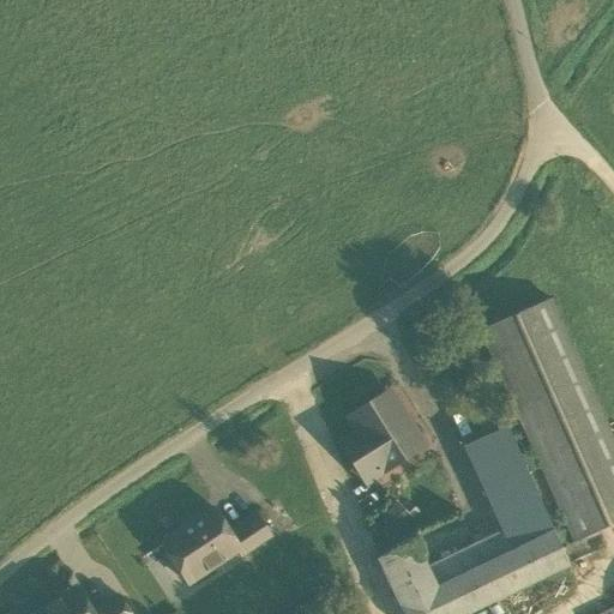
[(480,331),(575,543),(613,524),(613,444),(597,405),(549,299),(480,331)]
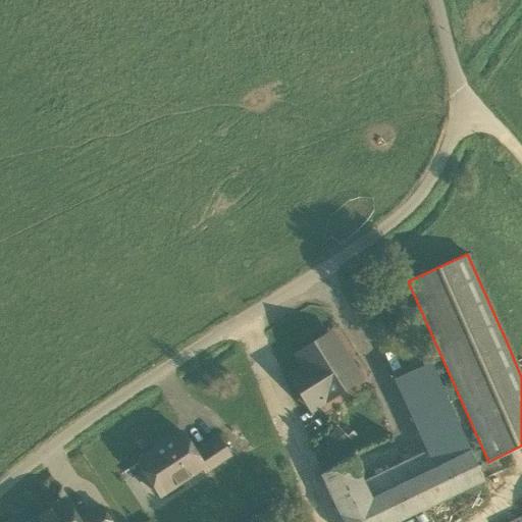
[(293,377),(311,408),(357,379),(329,336),(300,356),(308,368),(293,377)]
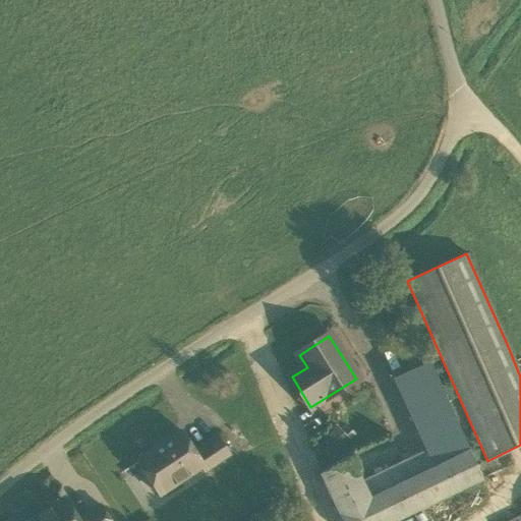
[(394,380),(427,451),(436,467),(399,484),(412,514),(482,480),(460,430),(429,363),(394,380)]
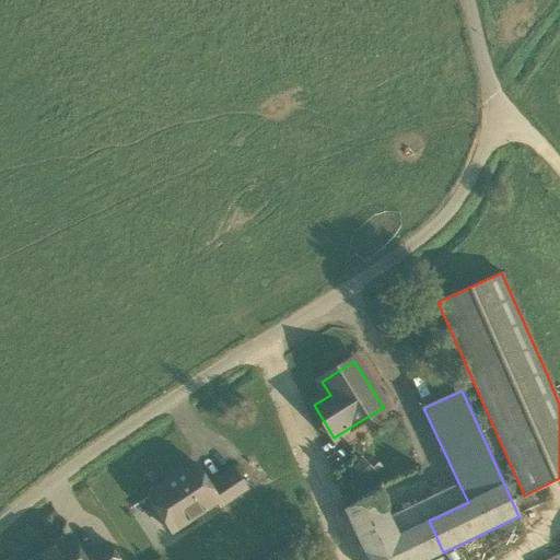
[(341,477),(356,492),(377,471),(363,456),(341,477)]
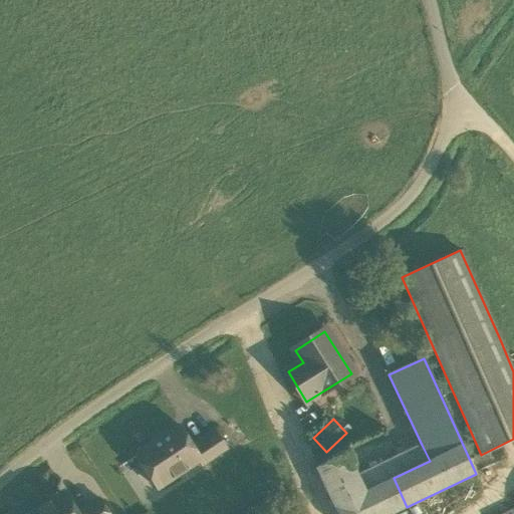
[(135,456),(157,489),(198,461),(199,461),(190,447),(193,445),(192,444),(180,427),(135,456)]
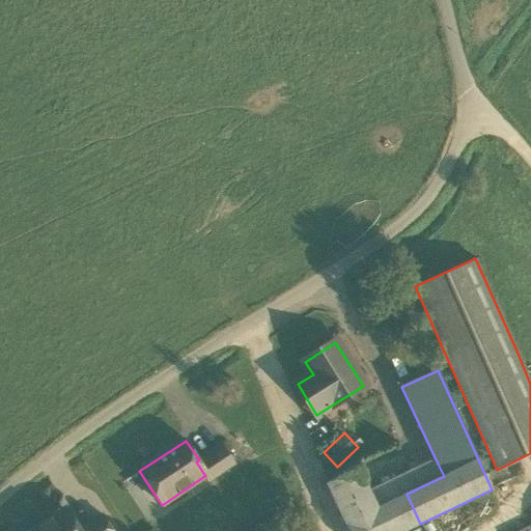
[(204,476),(207,481),(234,464),(221,443),(198,458),(199,459),(196,462),(205,476),(204,476)]
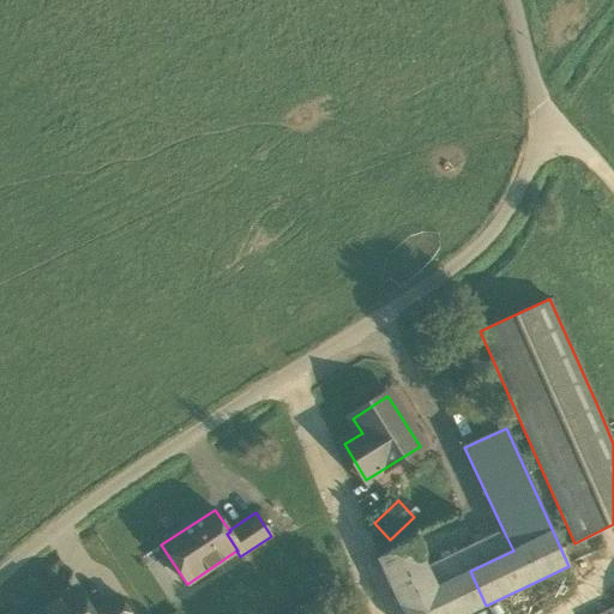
[(437,588),(470,571),(513,551),(504,531),(427,567),(437,588)]
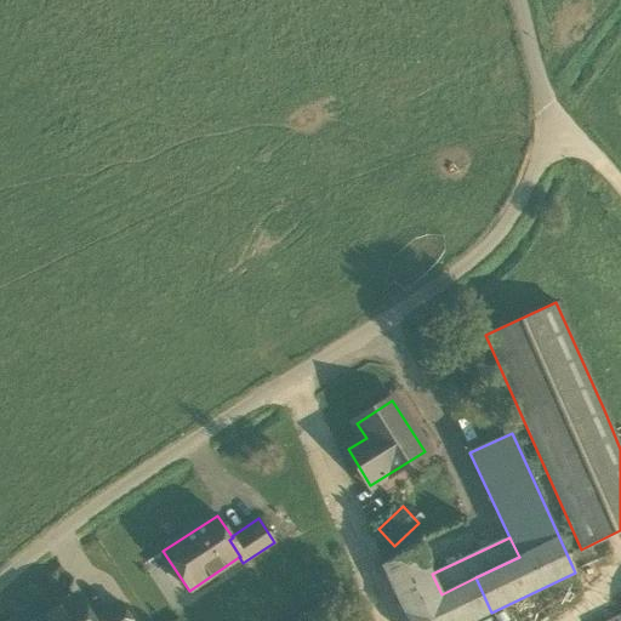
[(408,620),(473,620),(491,613),(476,577),(442,594),(432,574),(419,547),(381,565),(408,620)]
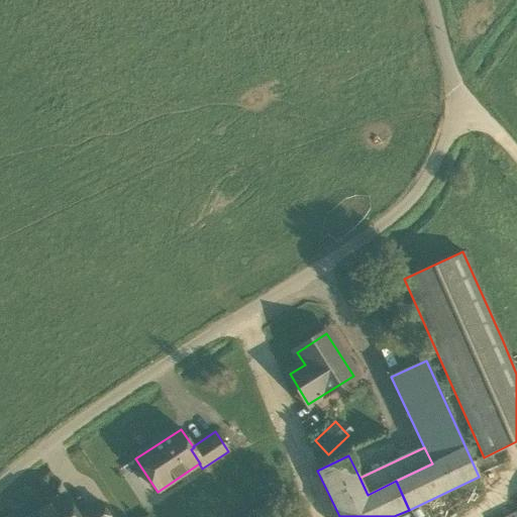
[(63,497),(53,503),(62,516),(63,516),(70,516),(75,514),(63,497)]
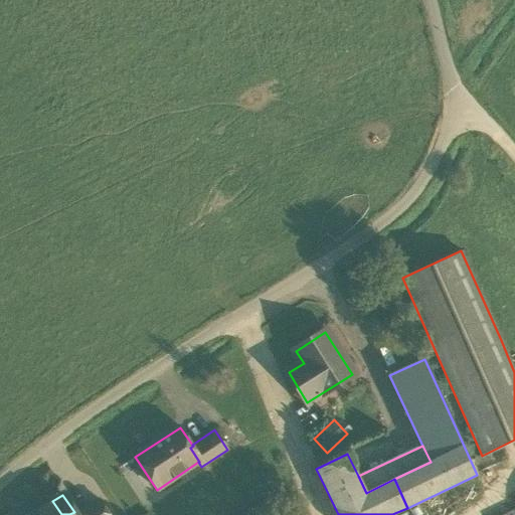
[(110,514),(101,500),(76,514),(110,514)]
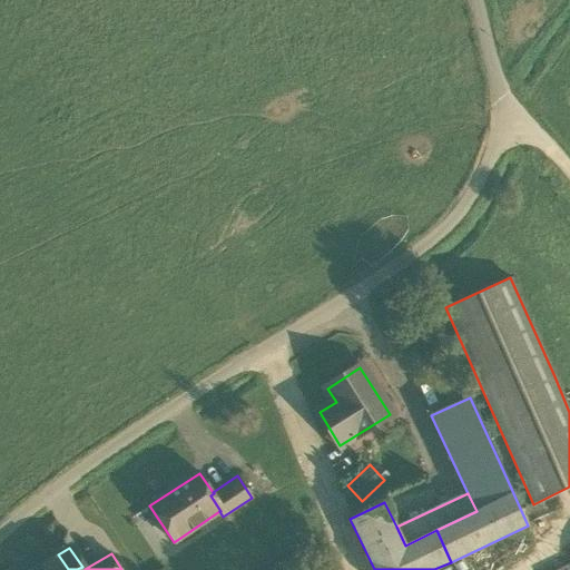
[(84,569),(82,567),(77,569),(69,569),(68,569),(58,554),(33,569),(84,569)]
